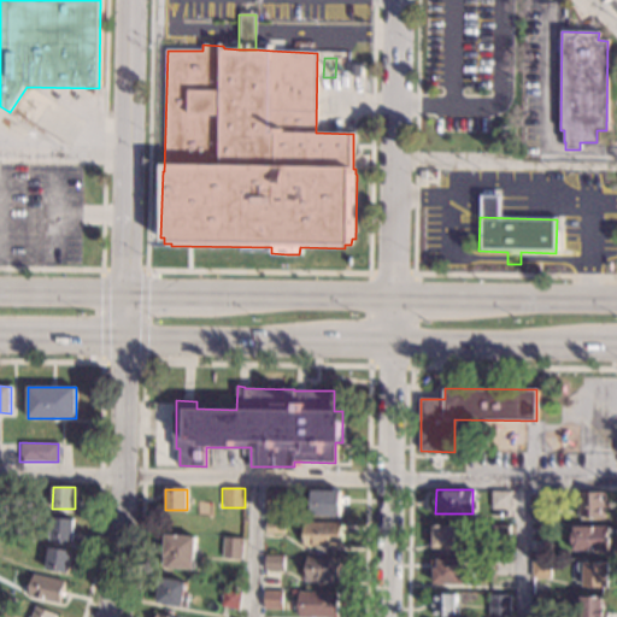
[(283,509),(265,507),(265,491),(283,491),(283,509)]
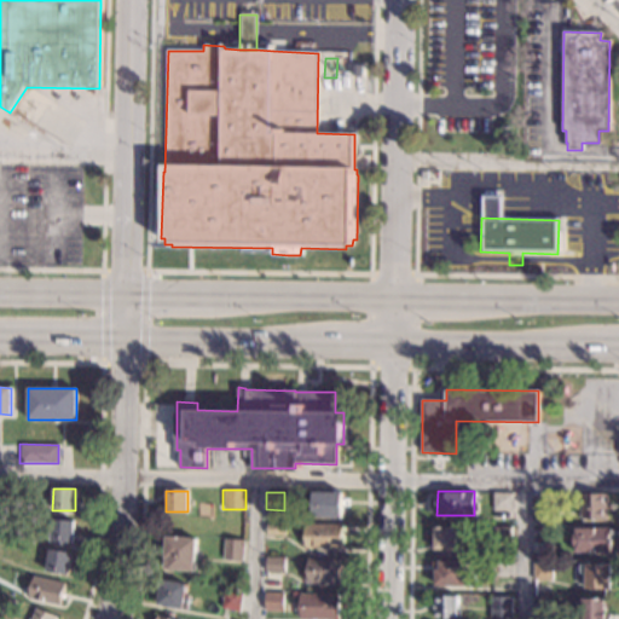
[(342,518),(312,518),(313,492),(342,493),(342,518)]
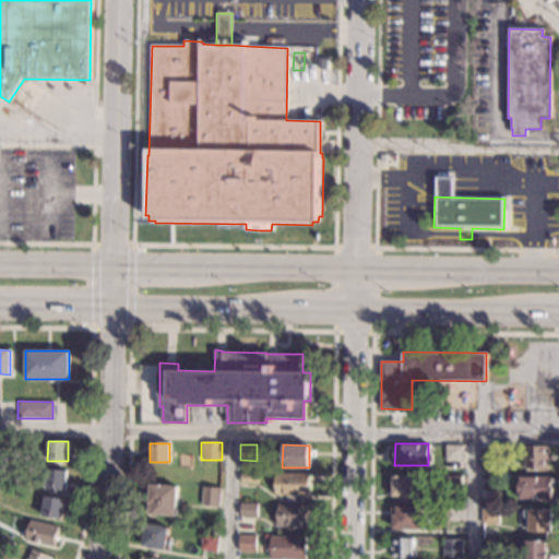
[(463,445),(463,461),(444,461),(444,445),(463,445)]
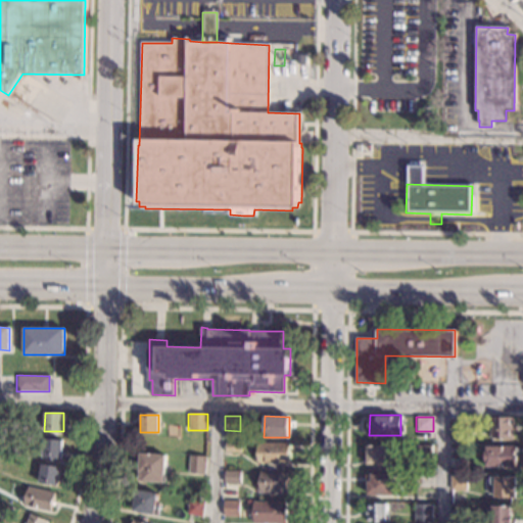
[(512,426),(515,426),(515,430),(512,430),(512,438),(490,438),(490,426),(489,426),(489,418),(512,418),(512,426)]
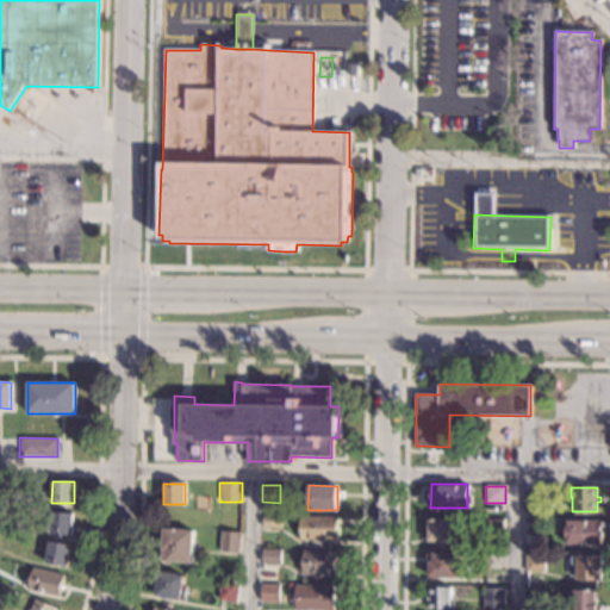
[(545,511),(523,510),(524,490),(542,490),(546,490),(545,511)]
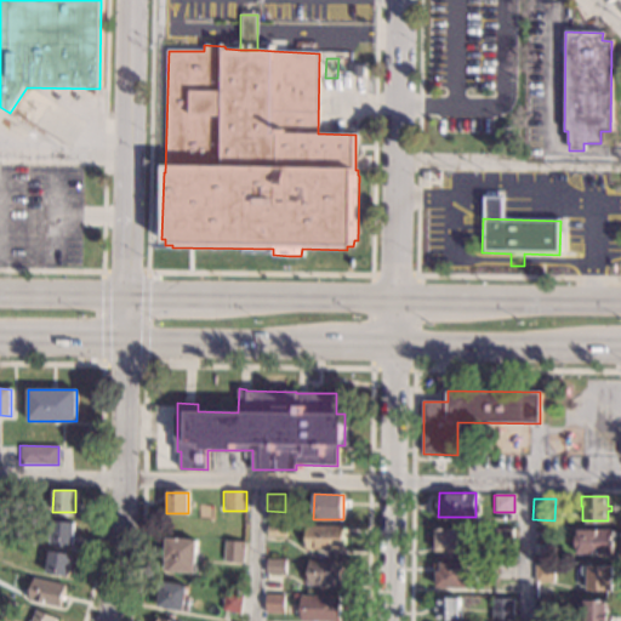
[(74,523),(73,545),(51,542),(52,522),(74,523)]
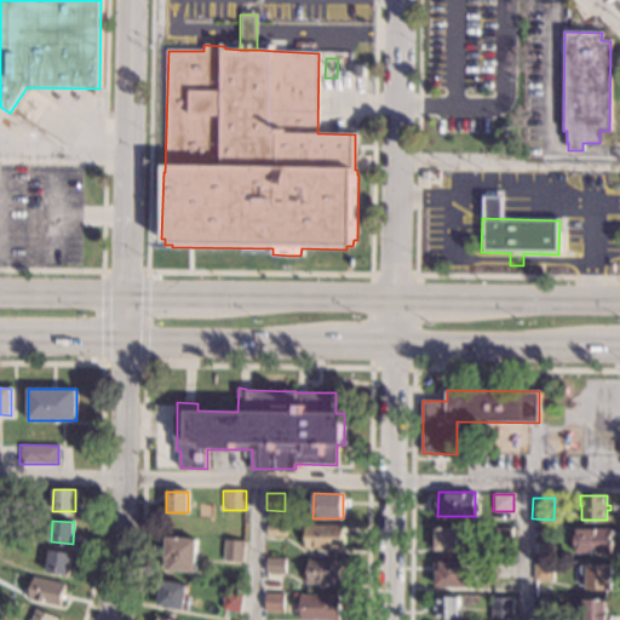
[(285,537),(265,537),(267,524),(286,524),(285,537)]
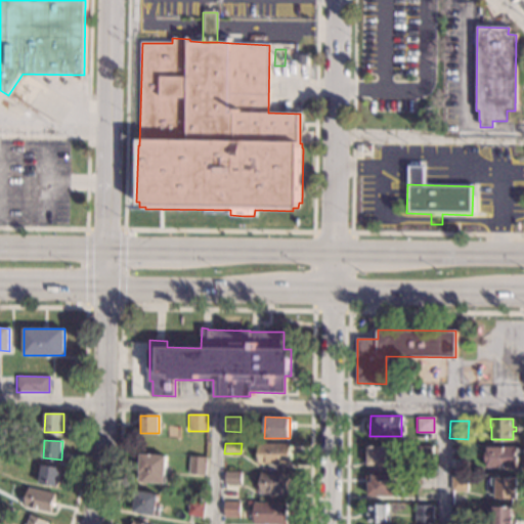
[(290,465),(258,464),(259,443),(290,444),(290,465)]
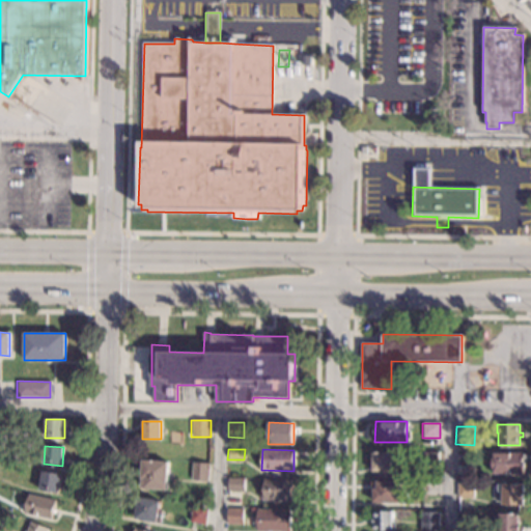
[(439,465),(422,465),(422,452),(439,452),(439,465)]
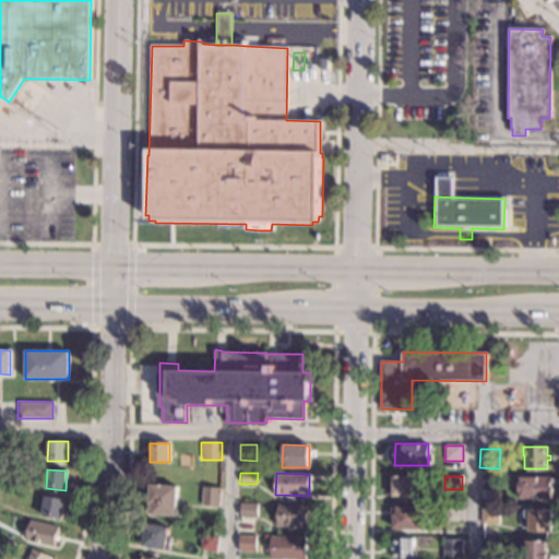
[(412,479),(420,479),(420,490),(412,490),(412,497),(392,496),(392,477),(412,477),(412,479)]
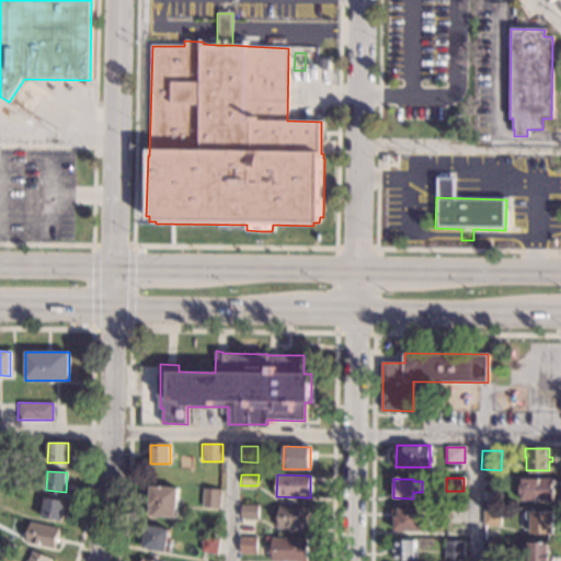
[(500,490),(484,490),(484,479),(500,479),(500,490)]
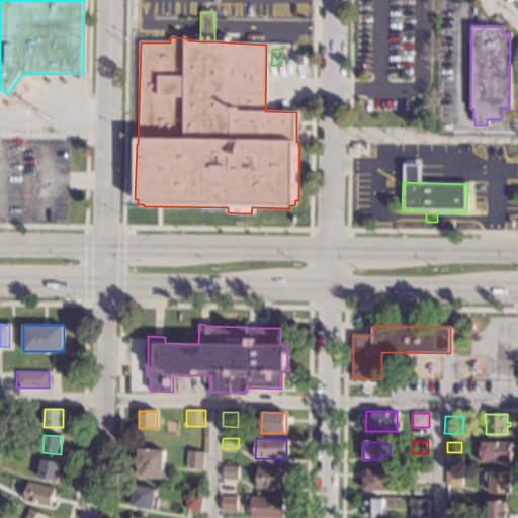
[(510,462),(481,461),(481,442),(510,443),(510,462)]
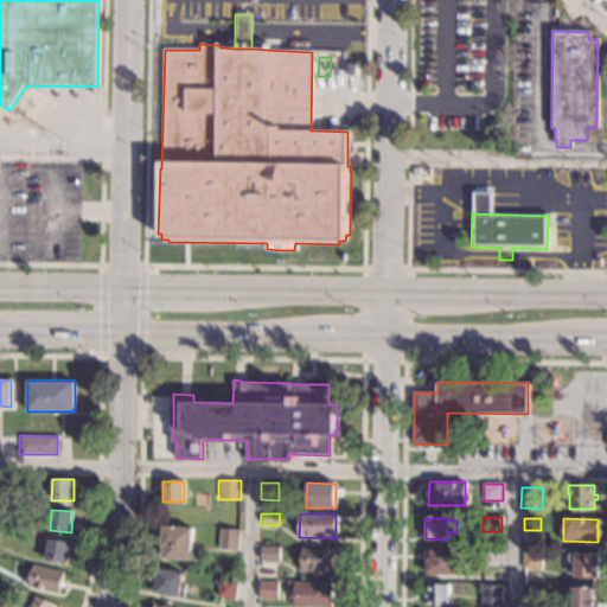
[(191,529),(190,560),(160,558),(163,526),(191,529)]
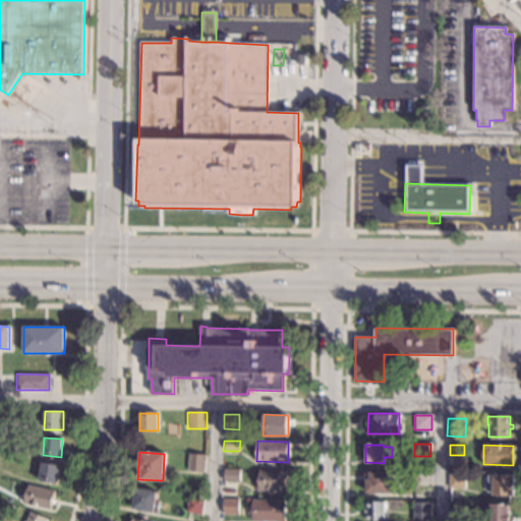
[(205,455),(204,472),(187,471),(189,454),(205,455)]
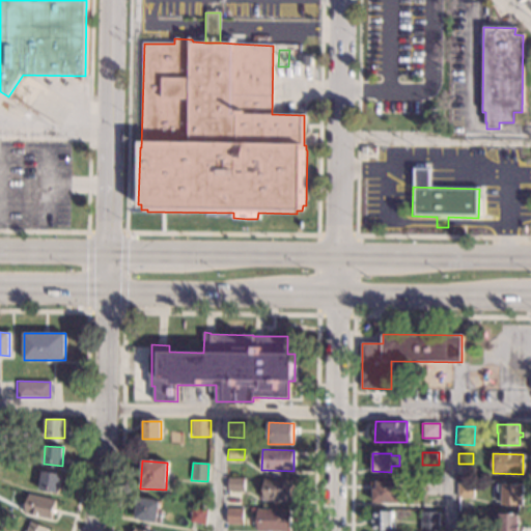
[(61,474),(58,493),(39,490),(42,471),(61,474)]
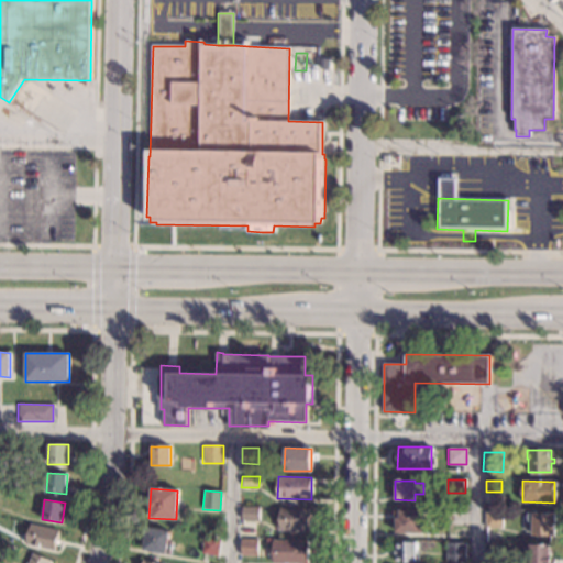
[(258,520),(242,520),(242,507),(258,507),(258,520)]
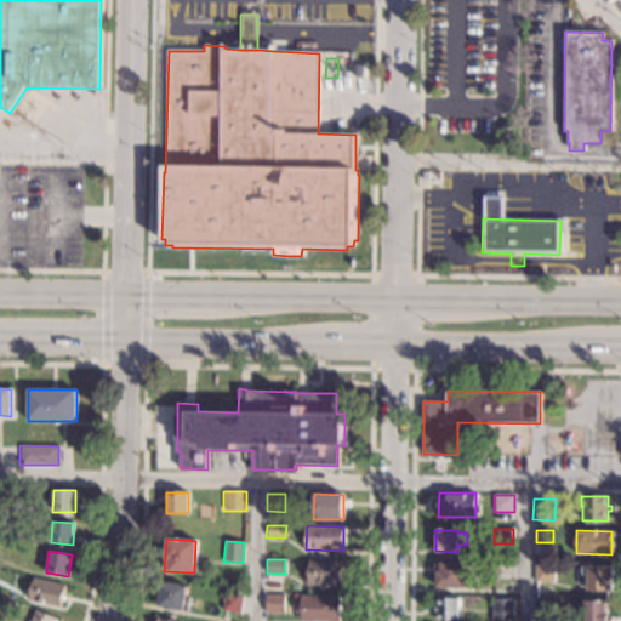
[(341,585),(308,585),(308,582),(305,582),(305,575),(308,575),(308,562),(341,562),(341,585)]
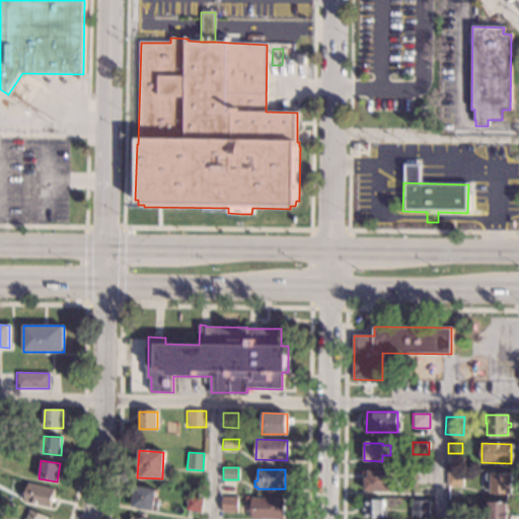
[(390,483),(392,483),(392,492),(365,492),(365,477),(368,477),(368,470),(390,470),(390,483)]
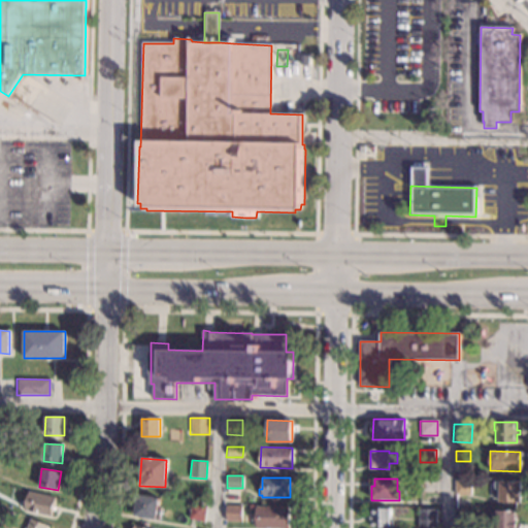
[(435,480),(435,493),(420,493),(420,479),(435,480)]
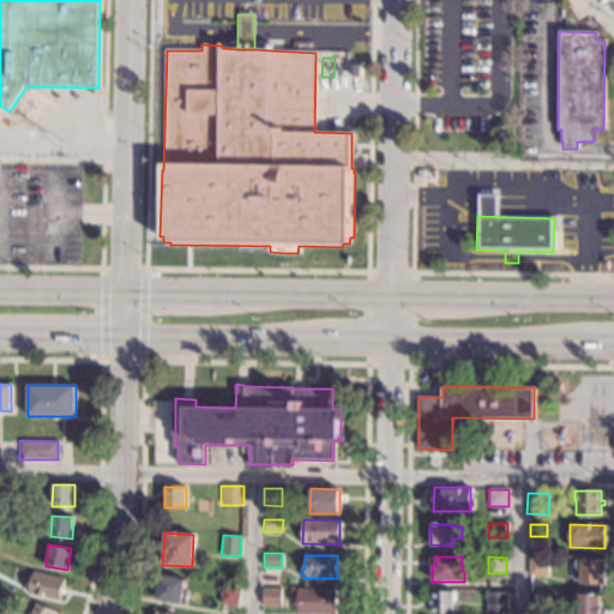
[(547,576),(529,576),(529,558),(547,558),(547,576)]
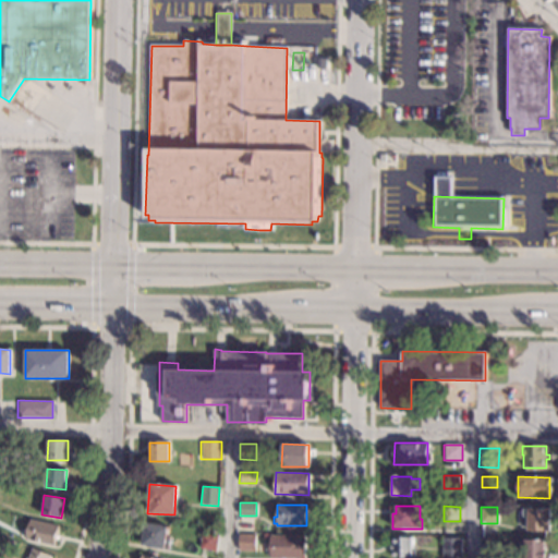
[(550,531),(528,531),(528,509),(550,509),(550,531)]
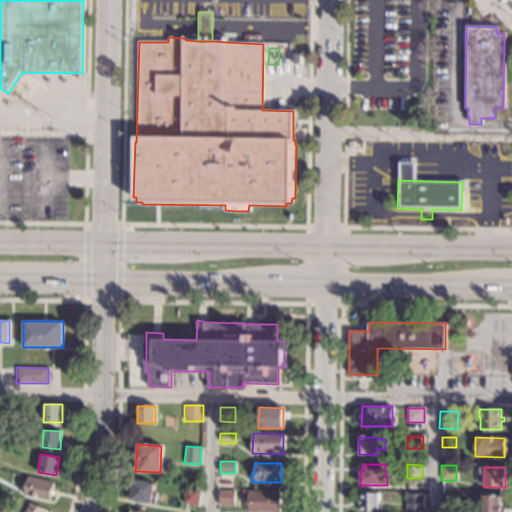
[(53,483),(49,501),(23,495),(27,477),(53,483)]
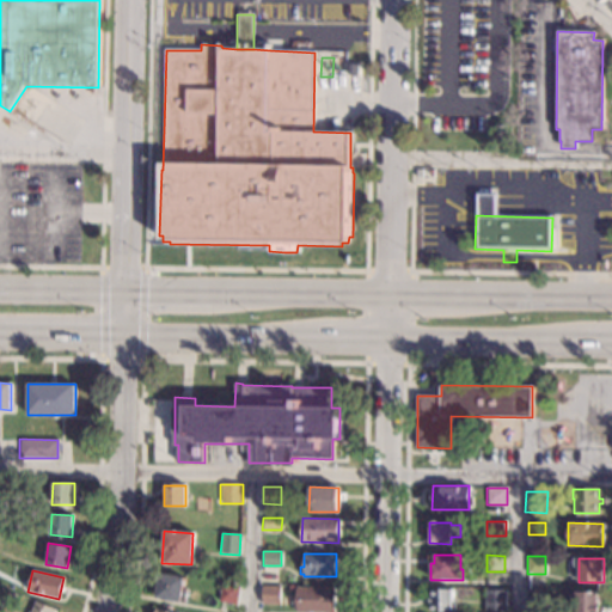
[(185,577),(181,603),(155,598),(159,573),(185,577)]
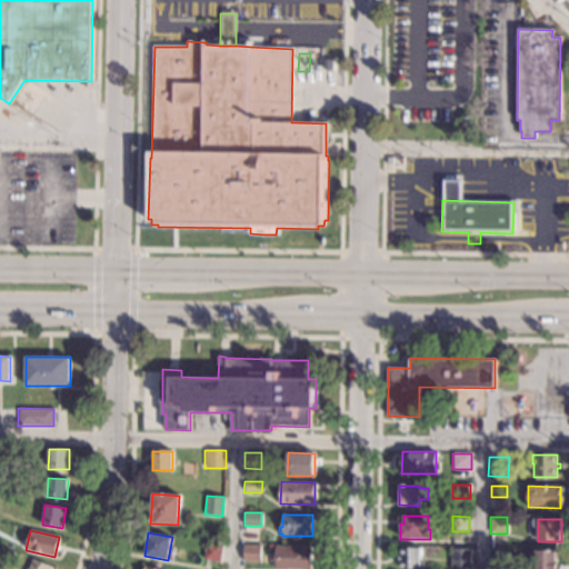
[(222,546),(220,562),(203,559),(206,542),(222,546)]
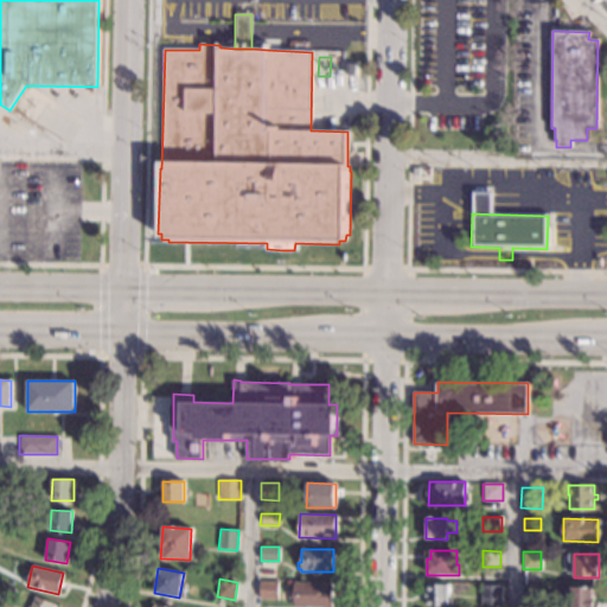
[(278,582),(276,599),(259,599),(260,581),(278,582)]
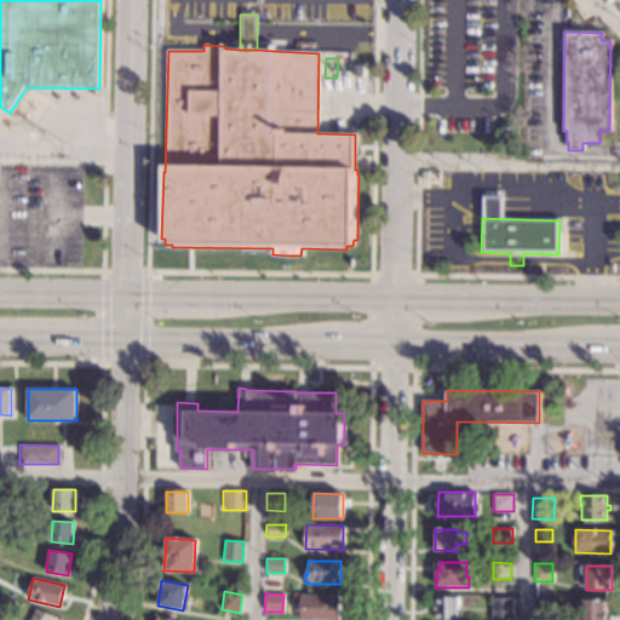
[(338,598),(339,598),(339,619),(300,619),(300,595),(338,595),(338,598)]
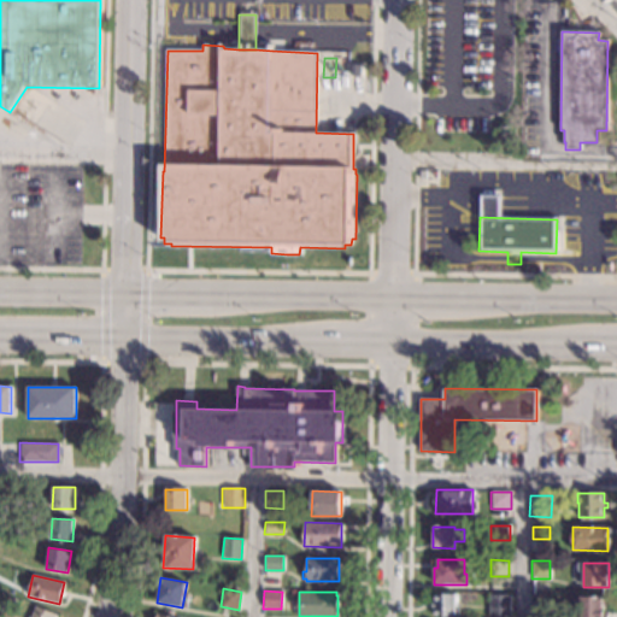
[(456,616),(435,616),(435,607),(432,607),(432,601),(434,601),(434,594),(456,594),(456,616)]
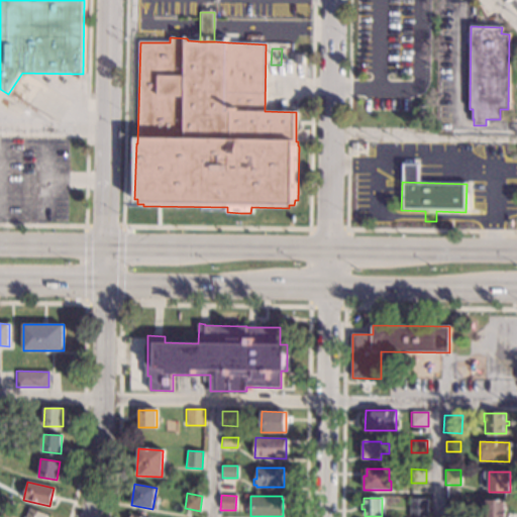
[(459,509),(445,508),(445,498),(459,499),(459,509)]
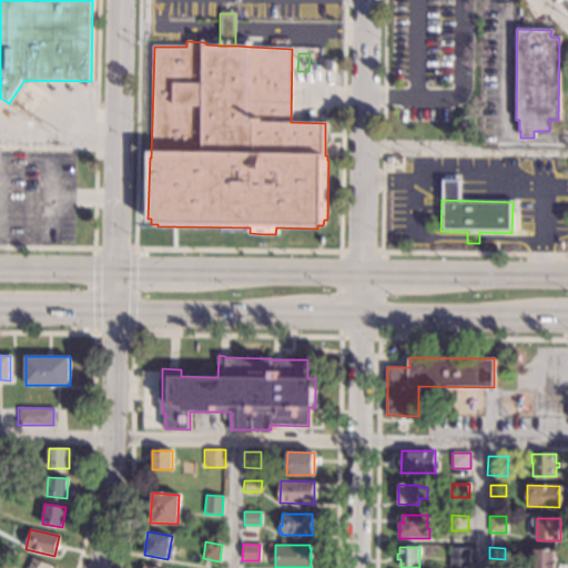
[(469,567),(450,567),(450,548),(469,548),(469,567)]
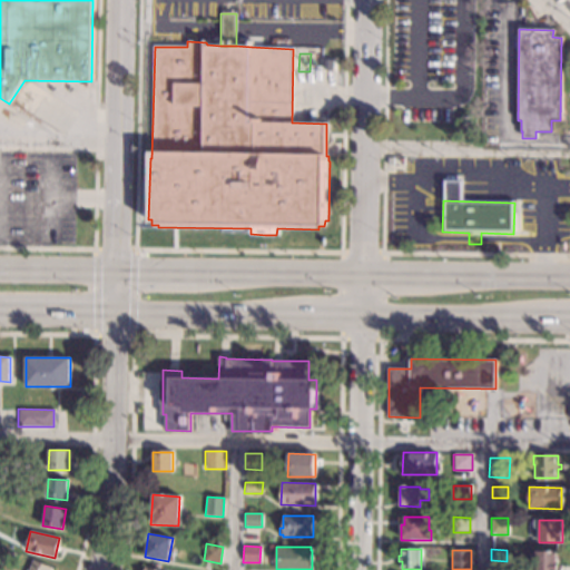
[(558,551),(558,566),(561,567),(561,569),(536,569),(537,551),(558,551)]
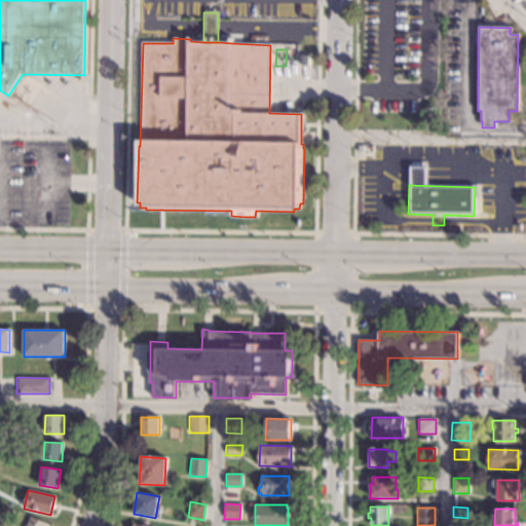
[(47,524),(46,525),(26,525),(30,517),(47,524)]
